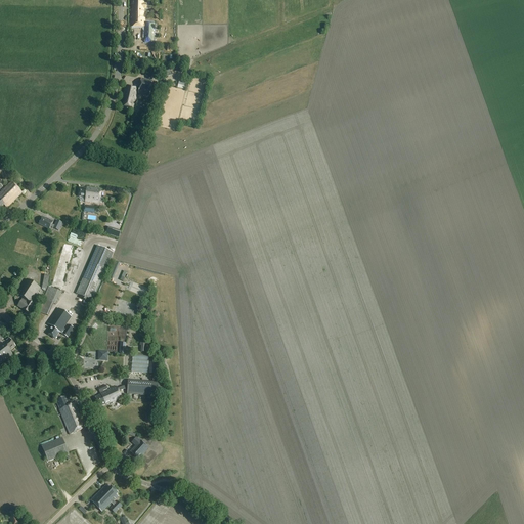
[(143,3),(133,2),(133,10),(131,10),(131,28),(145,28),(144,42),(154,43),(155,24),(145,23),(145,25),(144,25),(144,9),(146,9),(146,4),(143,4),(143,3)]
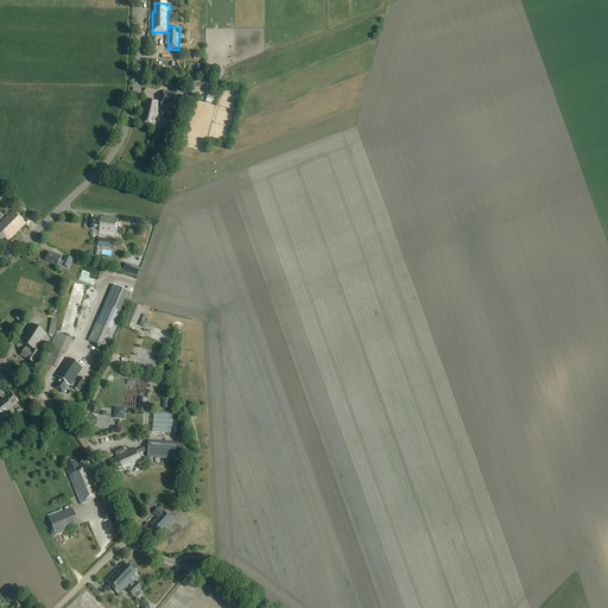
[(187,83),(190,92),(201,88),(197,80),(187,83)]
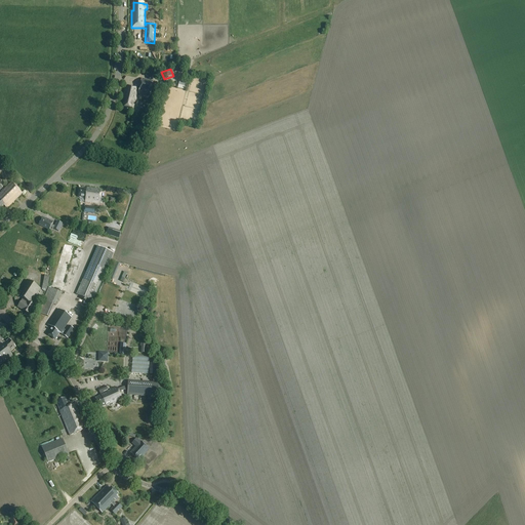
[(150,96),(154,81),(143,79),(138,93),(150,96)]
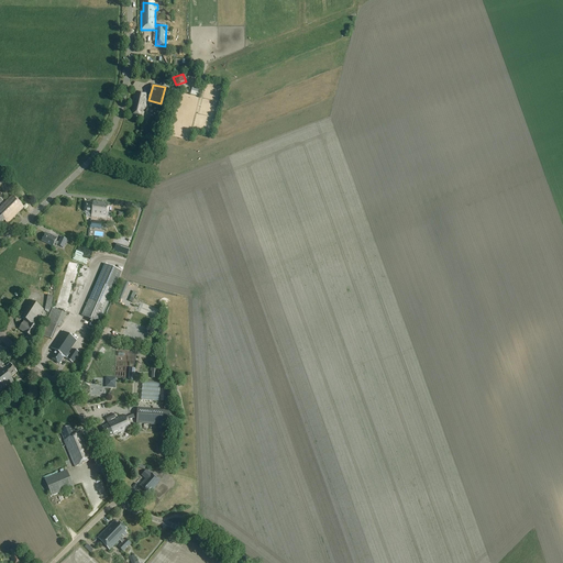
[(148,96),(135,92),(132,108),(133,108),(132,114),(143,117),(144,109),(145,109),(148,96)]
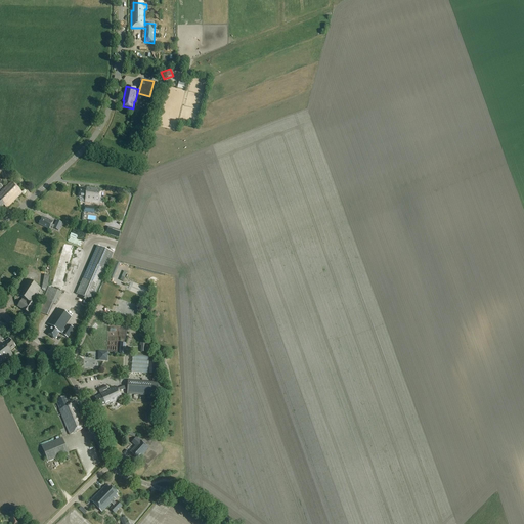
[(23,193),(11,182),(0,193),(0,210),(4,206),(7,209),(23,193)]
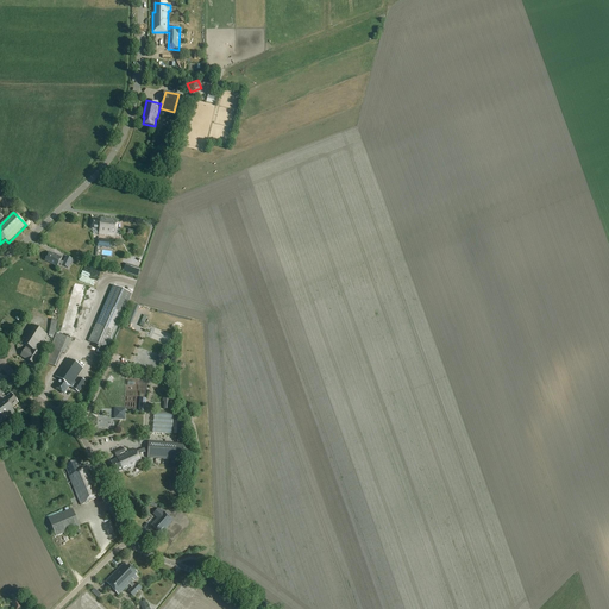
[(118,220),(100,218),(100,219),(93,219),(92,230),(99,230),(99,234),(115,237),(118,220)]
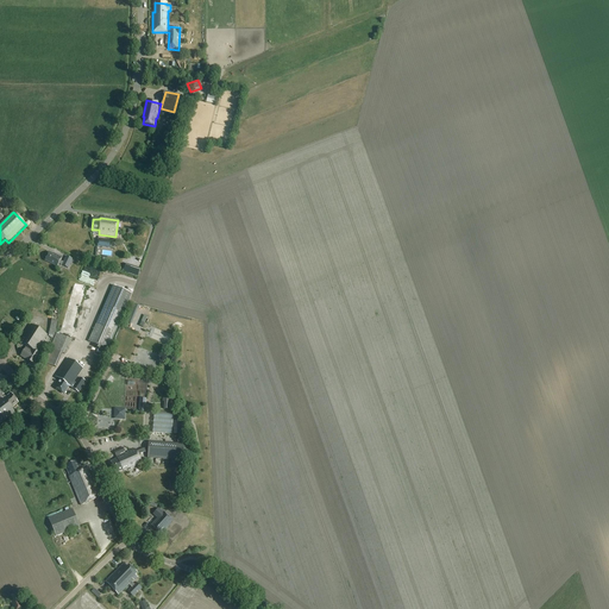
[(61,258),(49,252),(44,262),(57,268),(58,264),(68,269),(71,261),(66,257),(62,263),(60,262),(61,258)]
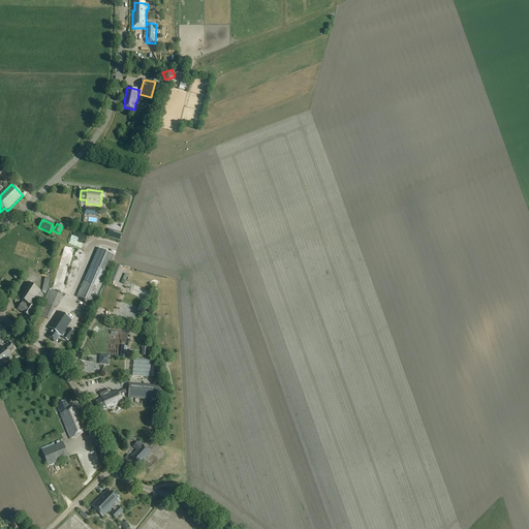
[(61,270),(69,271),(72,248),(64,247),(61,270)]
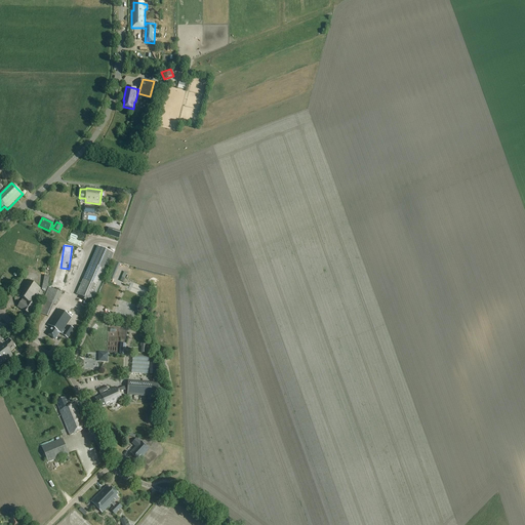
[(97,246),(90,263),(107,271),(114,253),(97,246)]
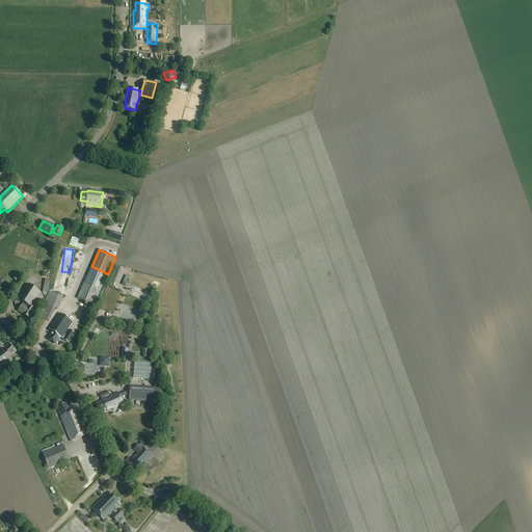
[(108,274),(91,266),(77,299),(94,307),(108,274)]
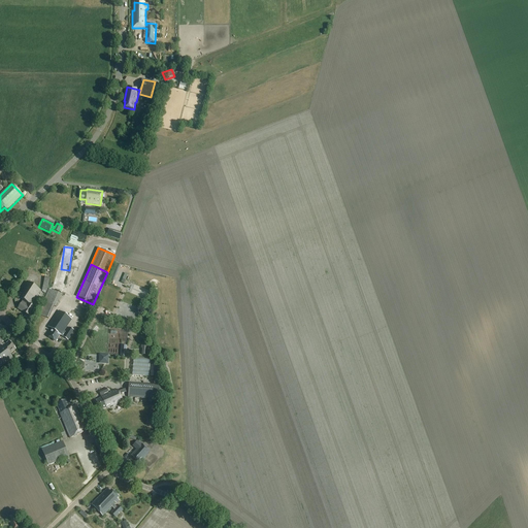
[(40,291),(27,282),(17,297),(27,304),(23,302),(18,309),(22,312),(29,317),(34,308),(31,305),(40,291)]
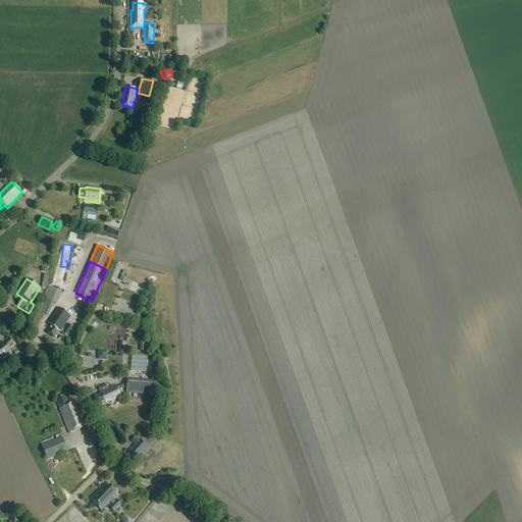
[(48,315),(53,303),(55,304),(61,292),(49,285),(43,299),(38,311),(48,315)]
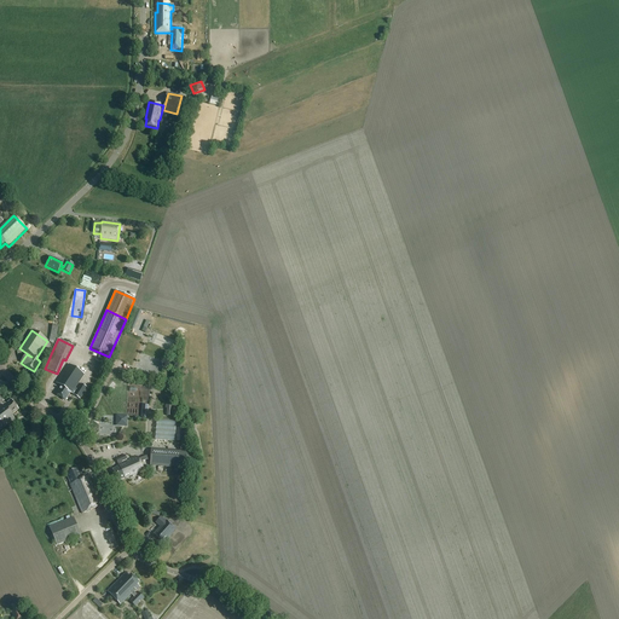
[(61,387),(56,395),(65,401),(70,393),(80,399),(87,388),(81,383),(76,391),(75,389),(84,375),(68,365),(56,385),(61,387)]
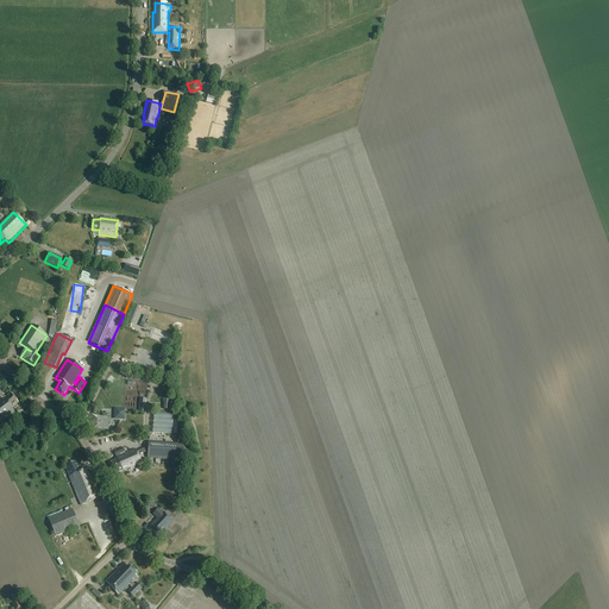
[(2,399),(0,400),(0,424),(14,413),(12,409),(18,403),(11,394),(6,399),(0,390),(0,399),(1,397),(2,399)]
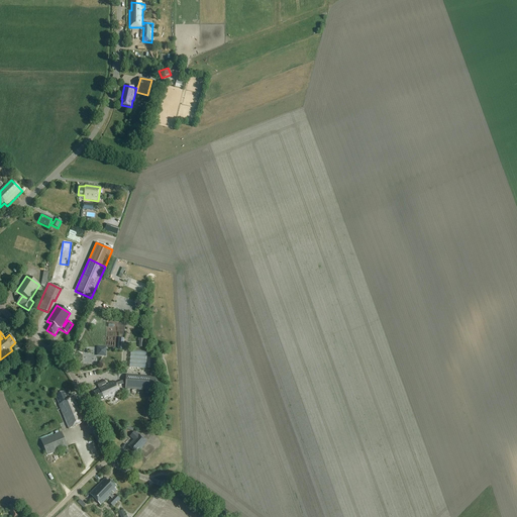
[(105,353),(106,348),(98,347),(97,355),(103,355),(105,353)]
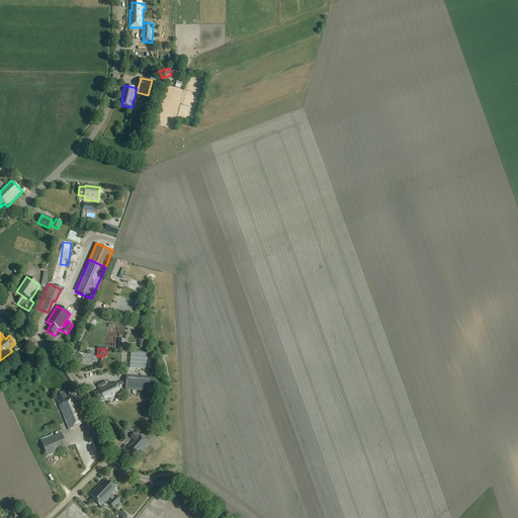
[(131,352),(130,368),(146,369),(147,353),(131,352)]
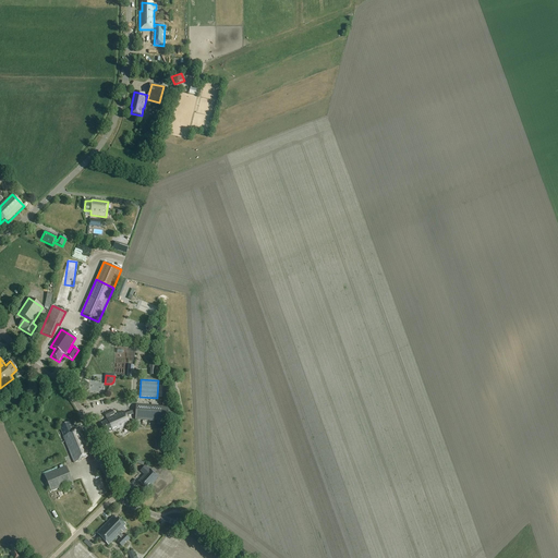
[(132,411),(124,414),(126,417),(132,415),(135,415),(135,421),(168,423),(168,417),(171,417),(171,408),(168,408),(136,405),(136,412),(132,411)]
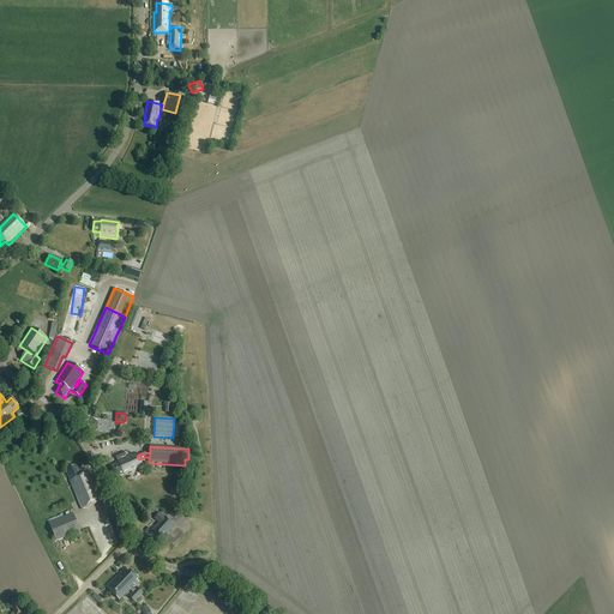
[(137,453),(126,458),(118,462),(118,464),(112,467),(116,479),(124,475),(127,475),(143,469),(139,459),(137,456),(137,453)]
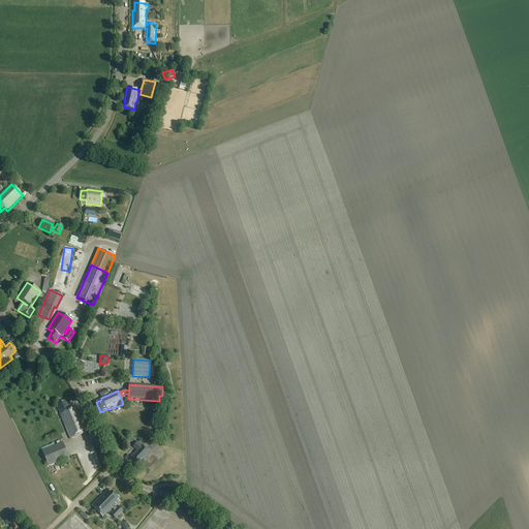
[(59,414),(70,439),(87,432),(75,407),(69,409),(65,401),(56,405),(60,414),(59,414)]
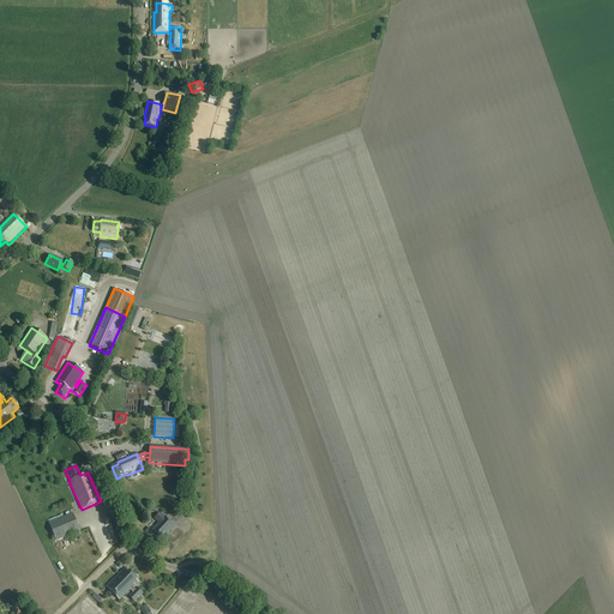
[(160,512),(155,518),(157,521),(158,519),(161,521),(152,530),(161,537),(162,536),(163,537),(174,525),(166,517),(164,517),(160,512)]
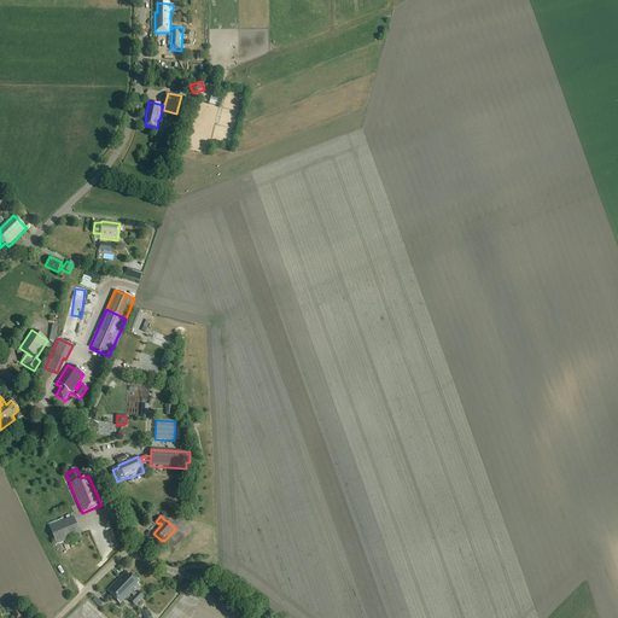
[(74,517),(50,526),(57,544),(81,535),(74,517)]
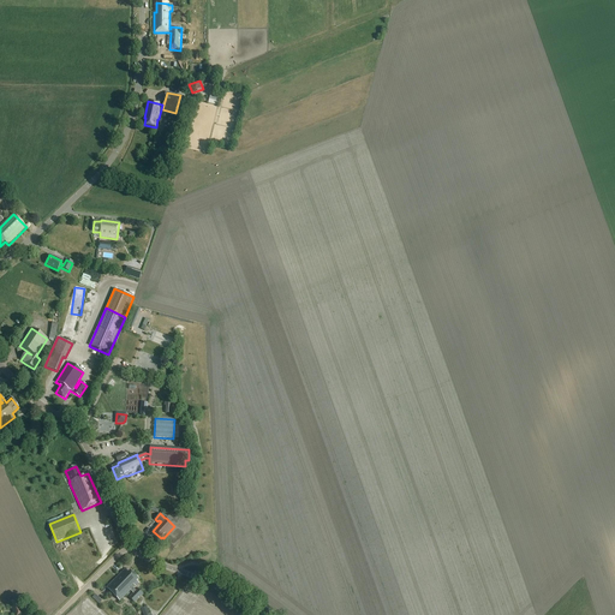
[(119,601),(130,590),(133,593),(129,597),(135,603),(143,595),(138,589),(136,591),(132,587),(135,586),(136,586),(139,583),(136,580),(138,578),(131,571),(129,573),(125,569),(106,587),(119,601)]
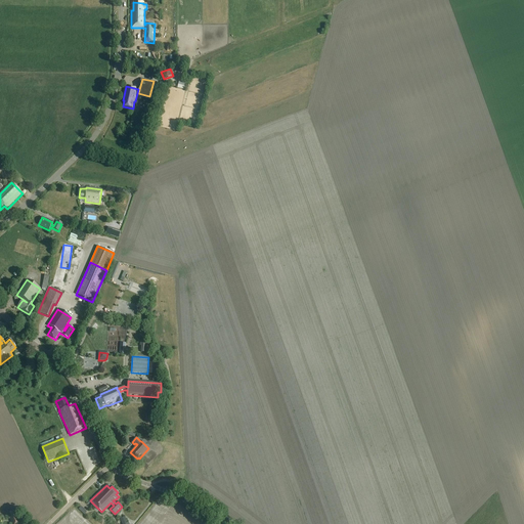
[(15,511),(7,515),(11,523),(19,523),(20,523),(15,511)]
